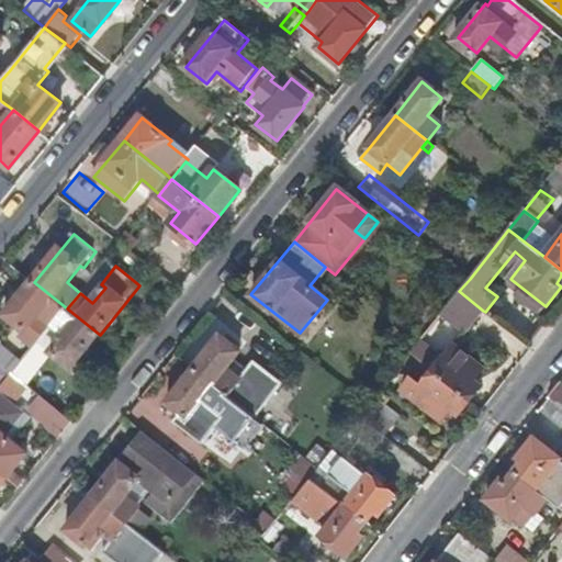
[(93,276),(83,268),(80,266),(67,282),(80,293),(93,276)]
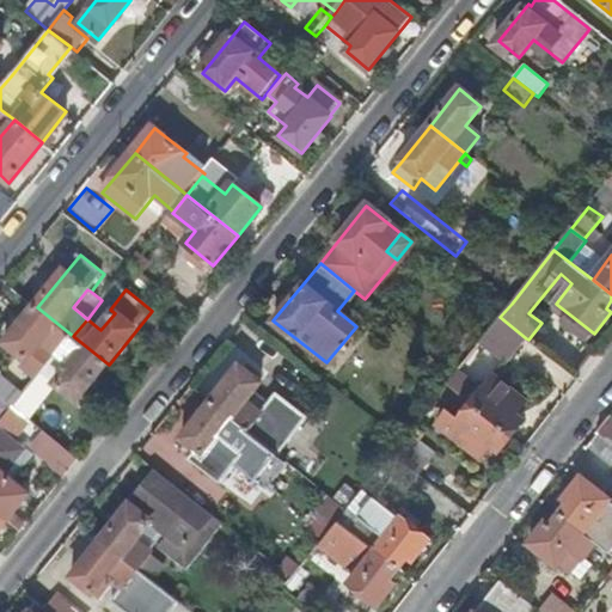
[(73,336),(37,307),(8,344),(28,360),(43,373),(73,336)]
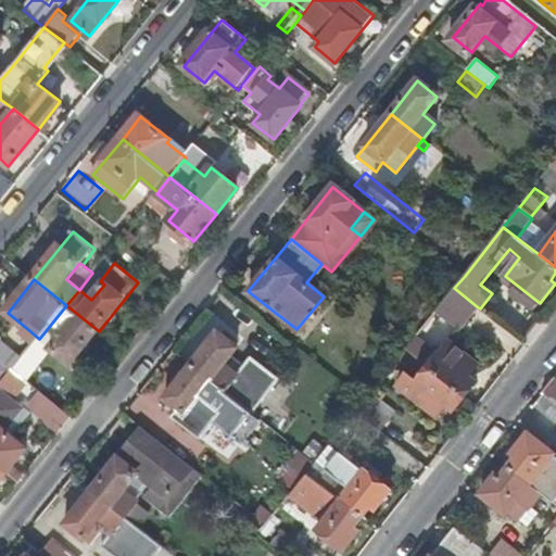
[(478,307),(454,288),(436,312),(459,330),(478,307)]
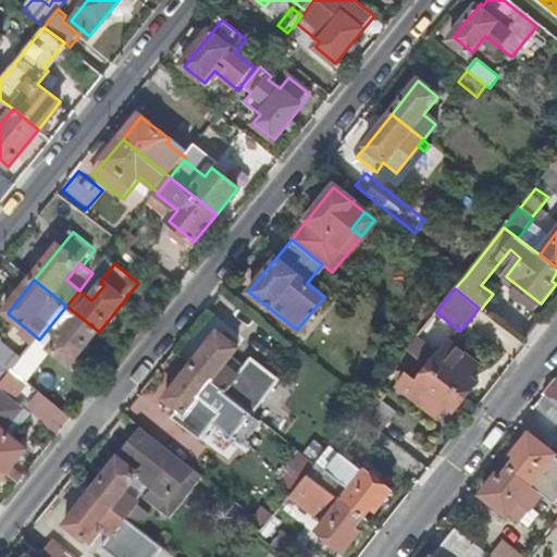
[(99,332),(66,306),(39,339),(72,366),(99,332)]
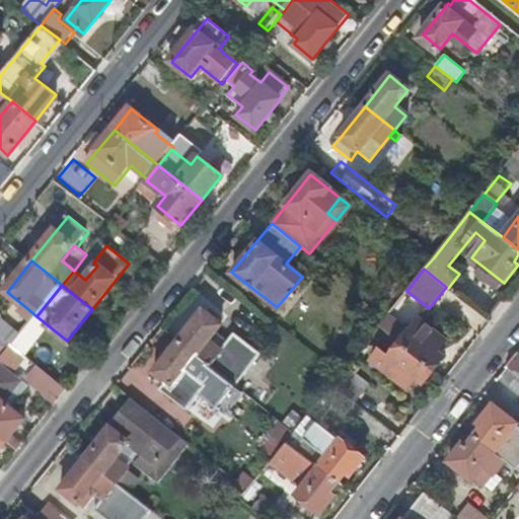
[(36,316),(23,305),(19,311),(32,321),(36,316)]
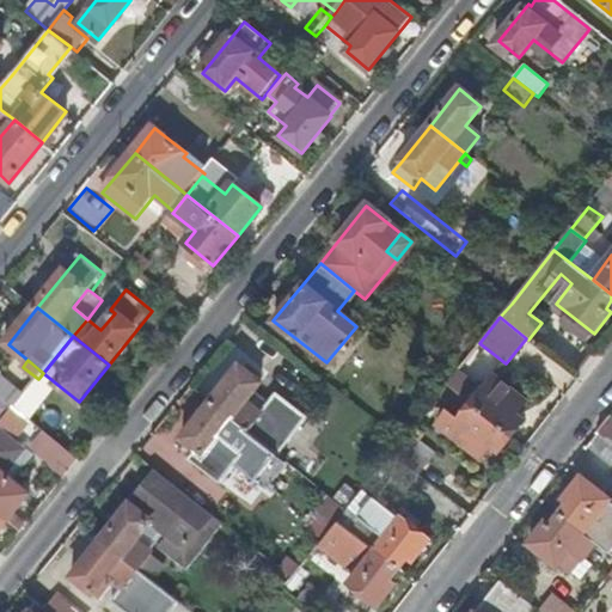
[(243,367),(214,403),(250,433),(263,416),(248,404),(264,384),(243,367)]
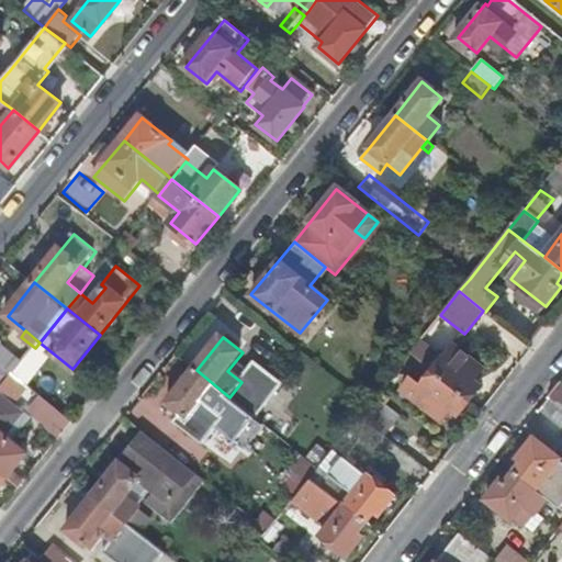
[(454,346),(434,372),(470,402),(482,386),(474,380),(484,369),(454,346)]
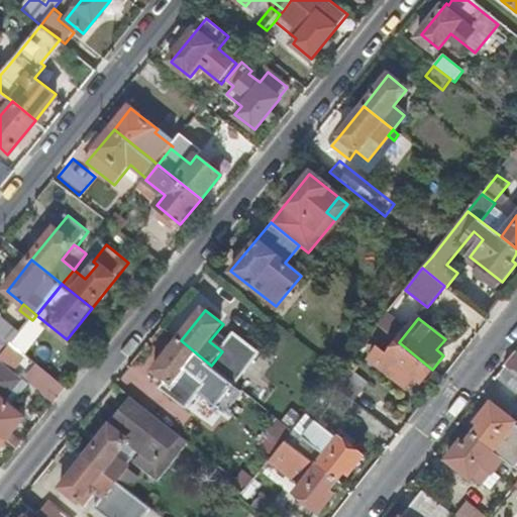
[(0,332),(0,350),(4,354),(13,343),(0,332)]
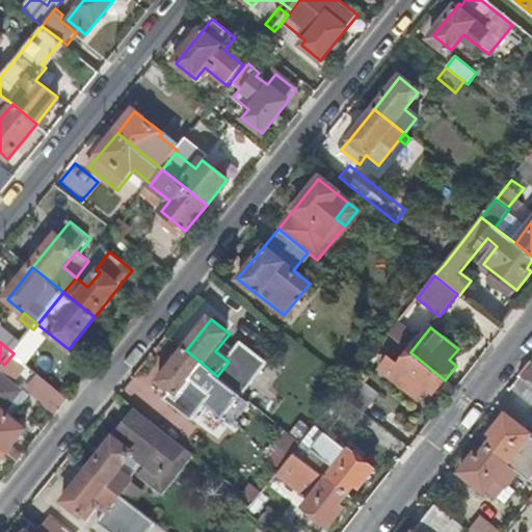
[(217,376),(186,350),(160,382),(179,397),(192,380),(205,391),(217,376)]
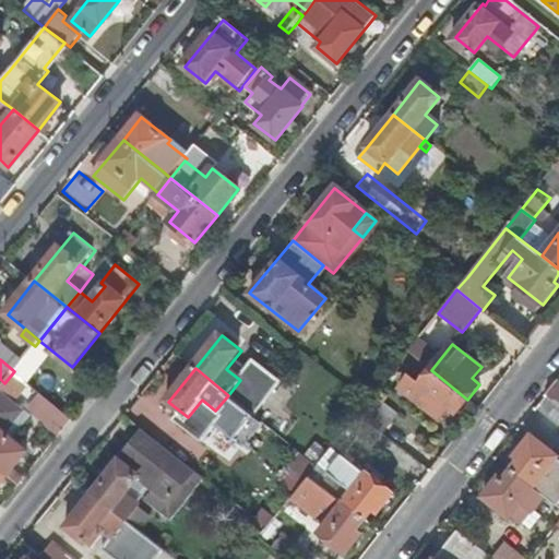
[(467,400),(431,370),(419,384),(427,391),(417,402),(439,419),(449,407),(456,414),(467,400)]
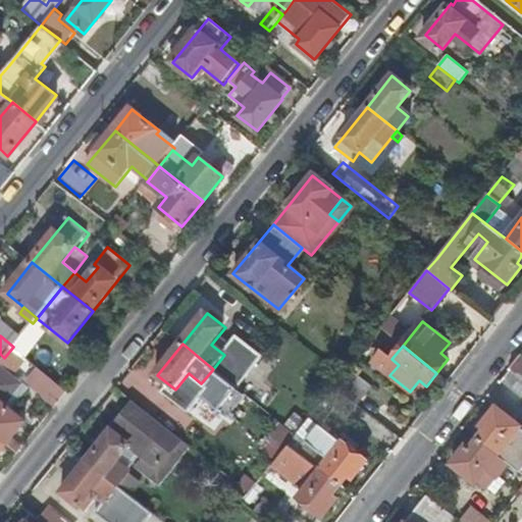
[(13,347),(4,358),(0,363),(0,364),(8,372),(22,355),(13,347)]
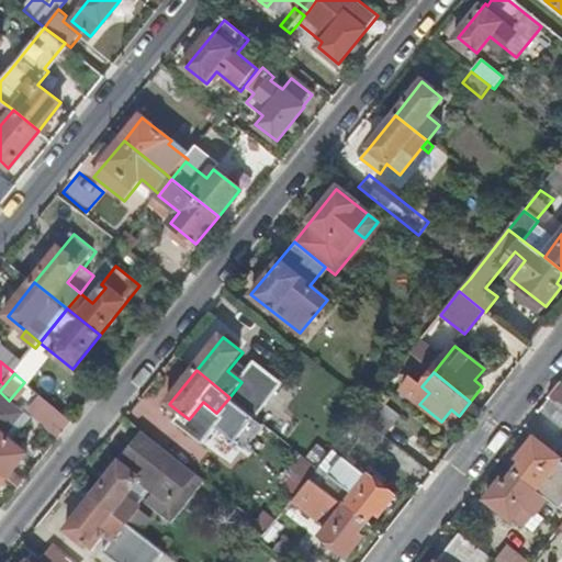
[(561,385),(560,384),(549,398),(561,407),(561,385)]
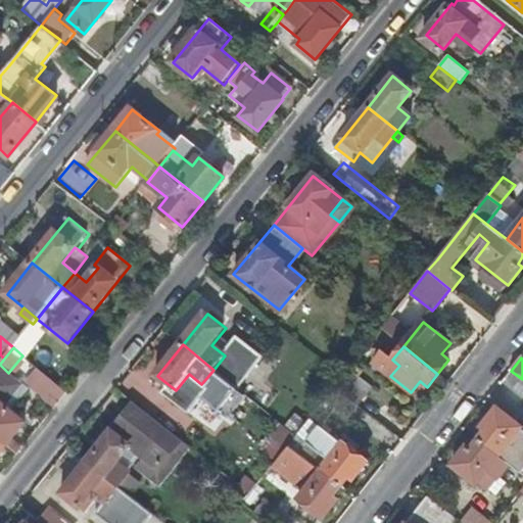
[(0,437),(8,444),(26,423),(6,408),(0,402),(18,380),(8,373),(0,365),(0,437)]
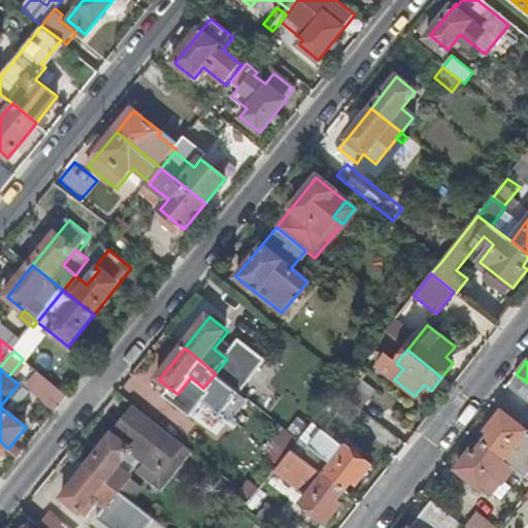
[(32,385),(36,388),(44,376),(41,373),(32,385)]
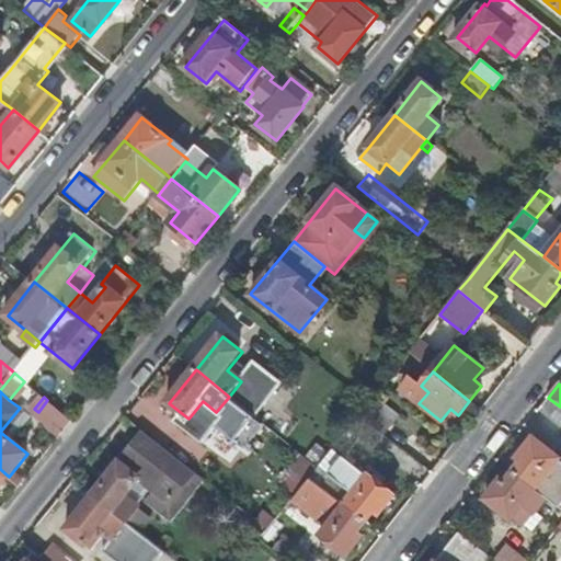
[(38,416),(61,435),(73,421),(47,400),(38,412),(38,416)]
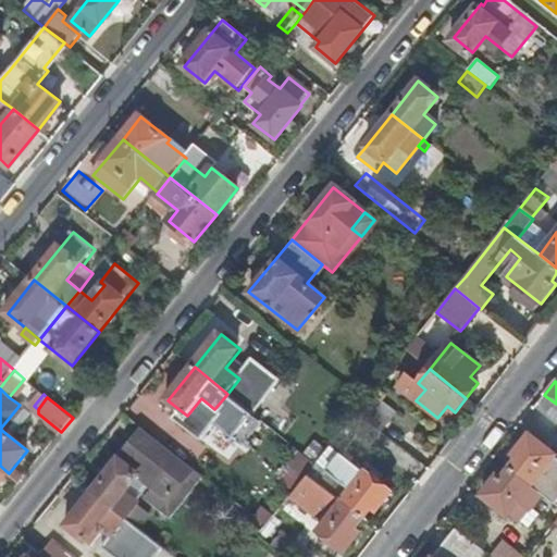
[(388,419),(366,401),(358,412),(380,430),(388,419)]
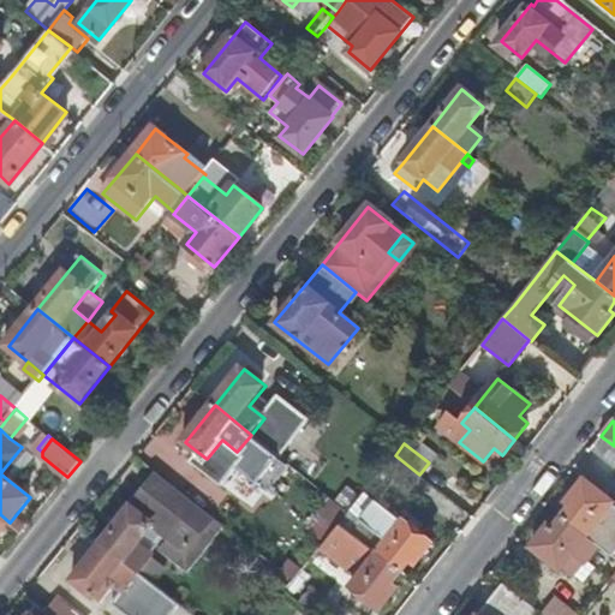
[(0,473),(7,479),(29,452),(22,447),(0,473)]
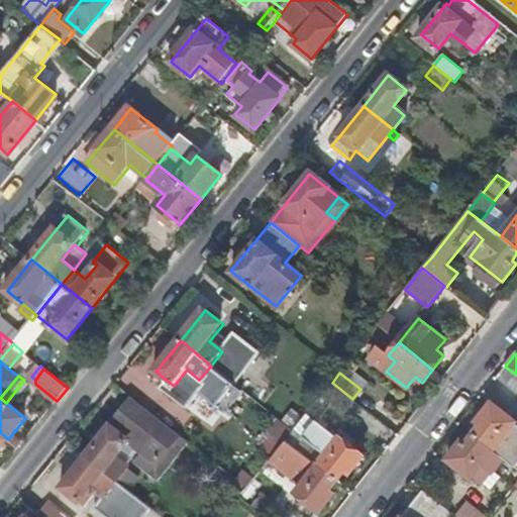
[(129,396),(82,453),(113,479),(123,466),(111,455),(116,448),(122,440),(151,463),(175,434),(176,433),(148,411),(129,396)]
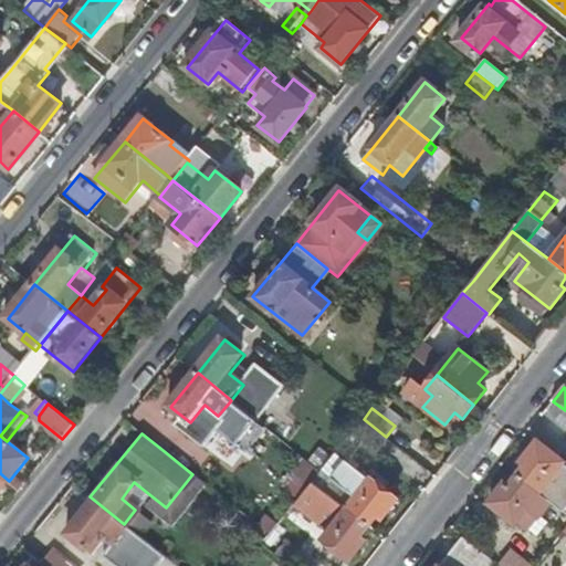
[(174,436),(163,450),(192,474),(201,481),(212,467),(174,436)]
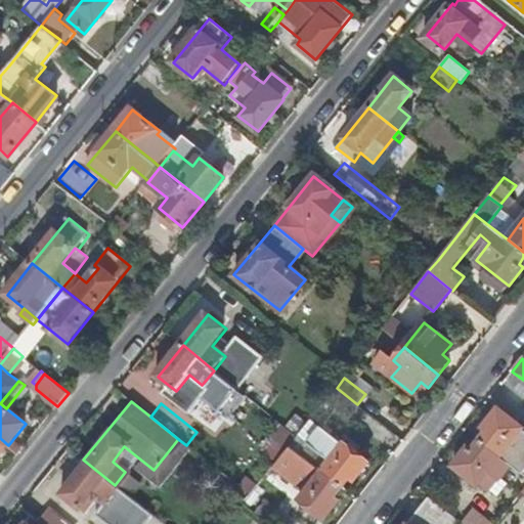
[(481,441),(500,456),(514,440),(522,430),(498,410),(483,430),(487,433),(481,441)]
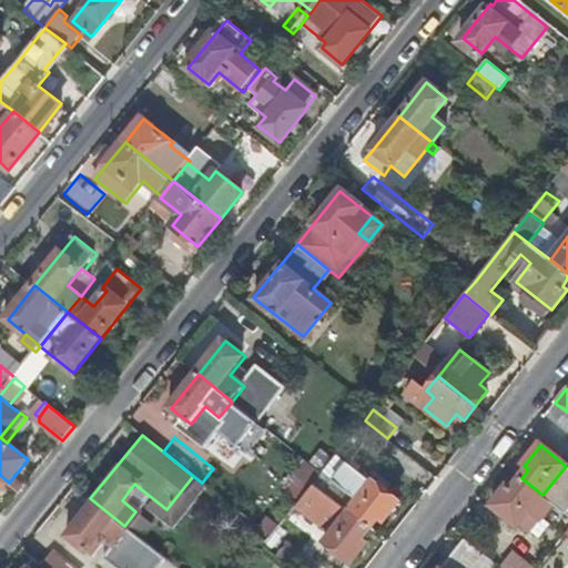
[(324,492),(371,528),(379,517),(384,521),(399,501),(373,480),(372,482),(337,454),(314,484),(324,492)]
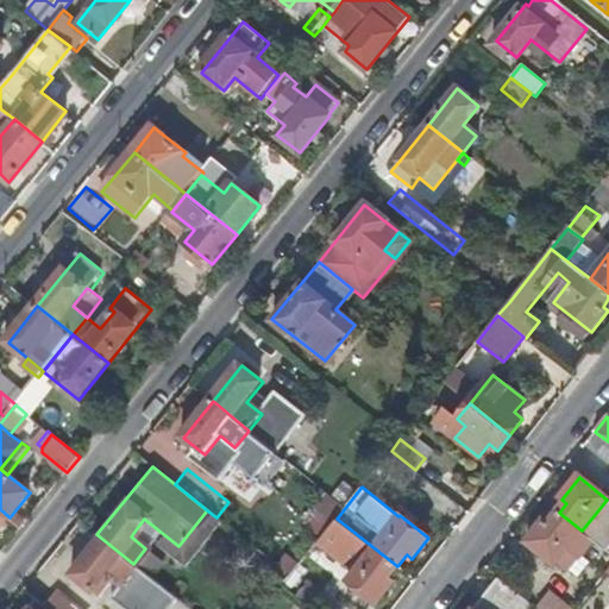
[(325,531),(345,503),(327,491),(308,520),(325,531)]
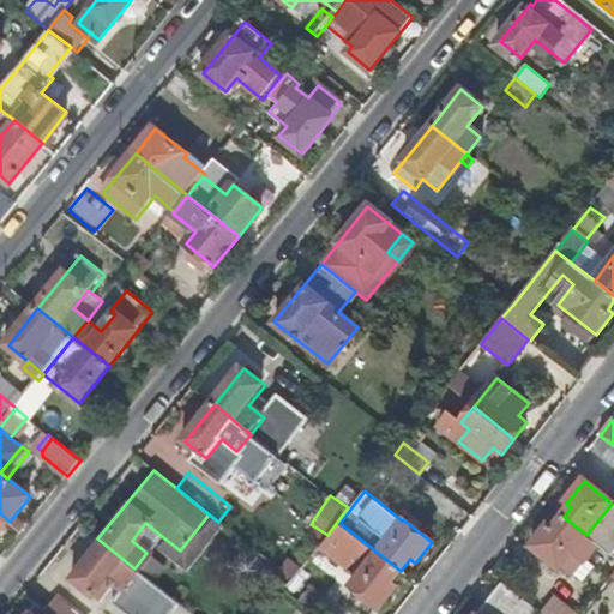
[(0,534),(10,522),(0,513),(0,534)]
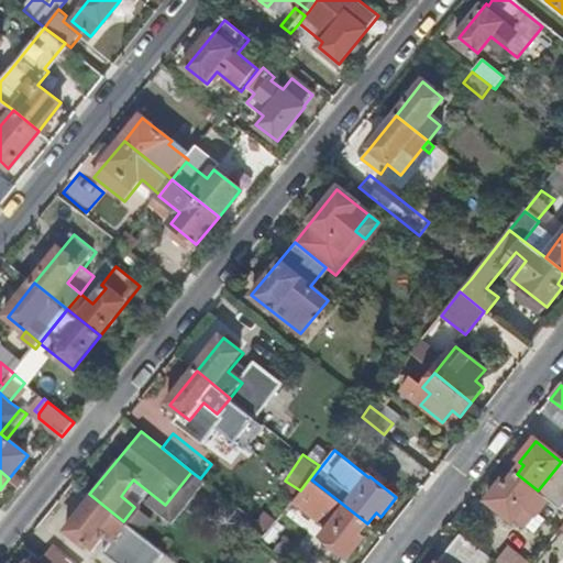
[(133,479),(127,488),(167,520),(200,478),(191,472),(190,473),(165,505),(133,479)]
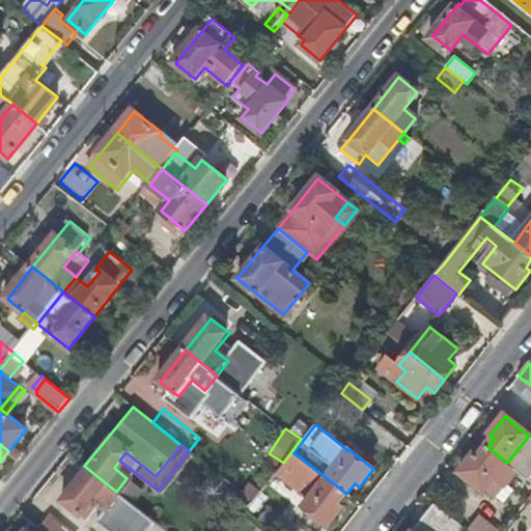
[(530,453),(521,446),(507,463),(519,471),(530,481),(530,453)]
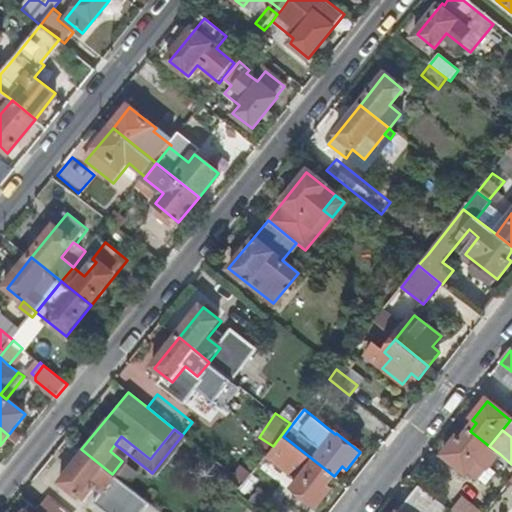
[(489,446),(470,431),(462,441),(458,438),(443,457),(466,475),(477,462),(488,470),(500,454),(489,446)]
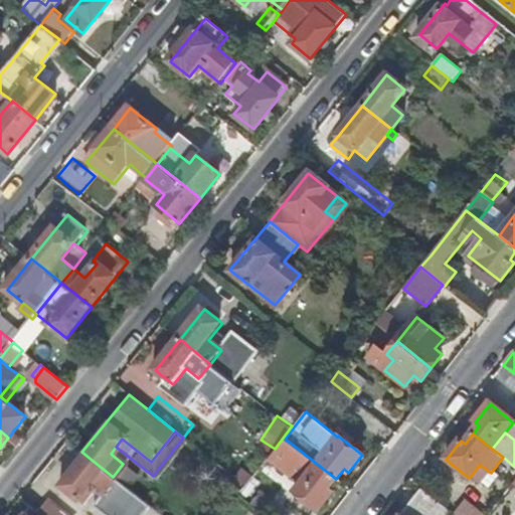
[(329,489),(336,479),(294,446),(285,439),(277,449),(269,459),(300,484),(295,491),(318,510),(333,492),(329,489)]
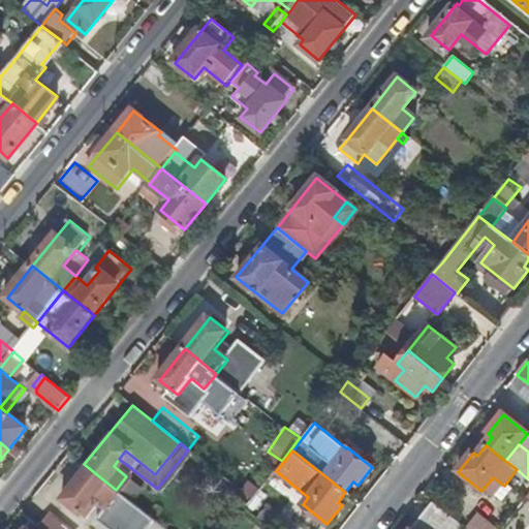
[(116,490),(84,464),(59,495),(78,510),(91,494),(104,504),(104,503),(136,528),(150,528),(156,522),(127,499),(116,490)]
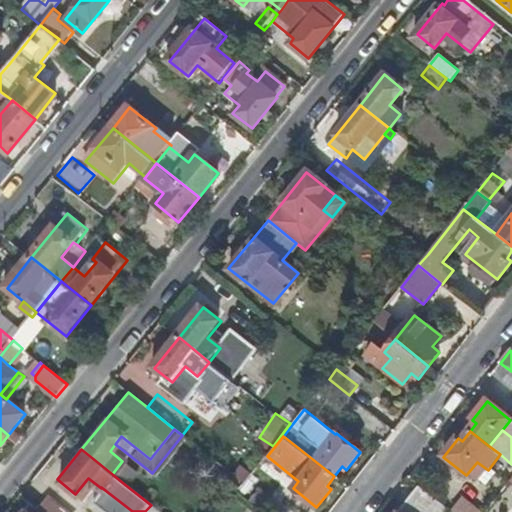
[(122,461),(112,474),(123,483),(133,470),(122,461)]
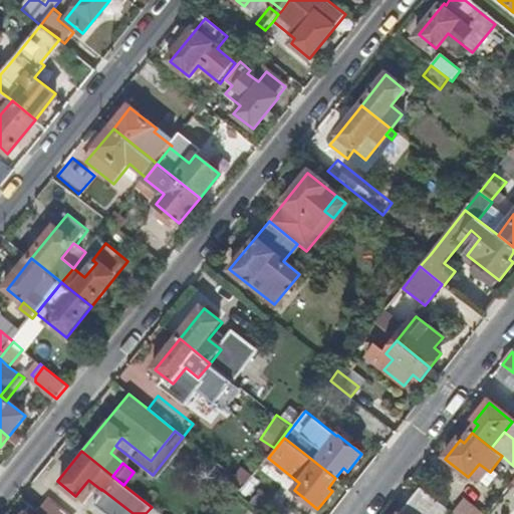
[(477,485),(467,497),(487,513),(497,500),(477,485)]
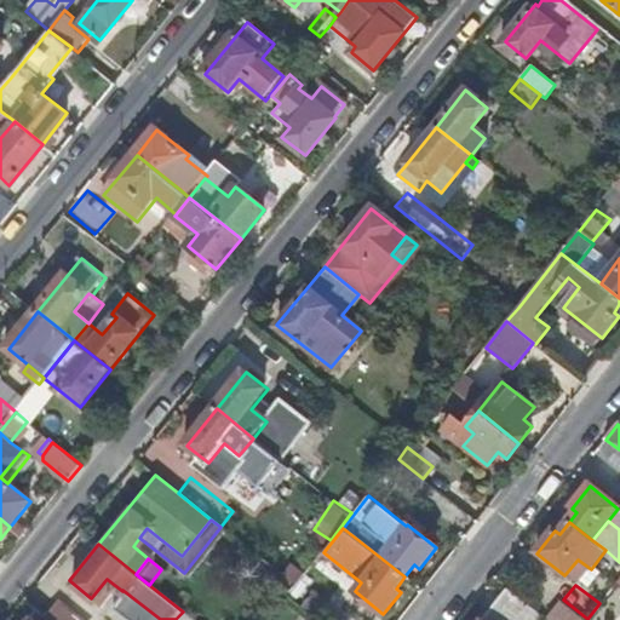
[(509,589),(483,619),(527,619),(535,609),(509,589)]
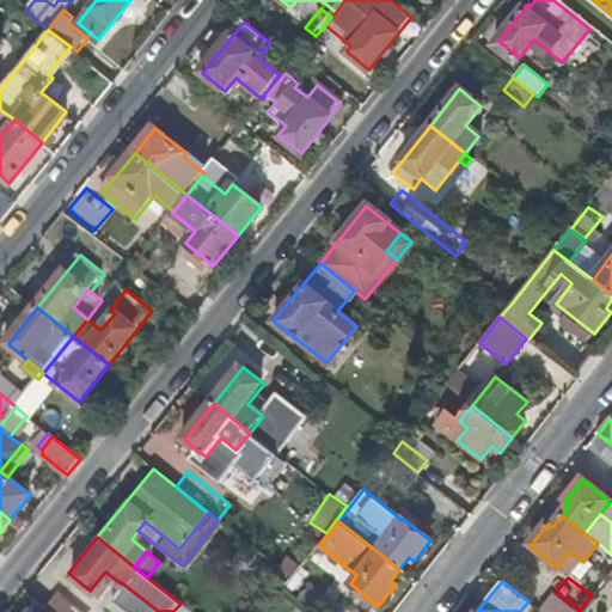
[(79,611),(59,595),(48,609),(51,611),(79,611)]
